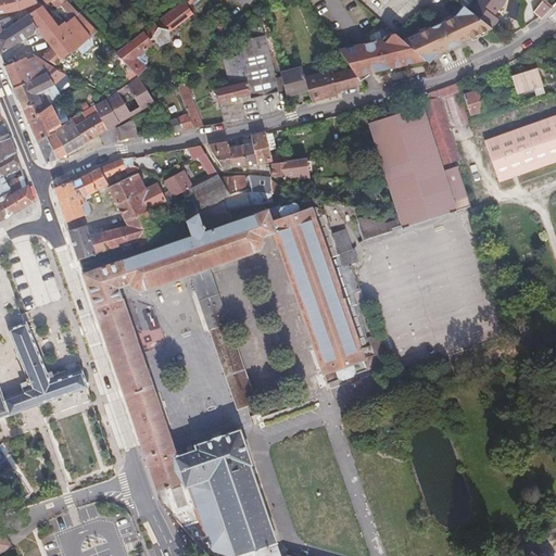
[(57,23),(41,5),(34,0),(0,0),(0,12),(24,9),(30,5),(35,11),(7,29),(0,19),(0,49),(1,53),(38,29),(53,46),(48,51),(49,52),(43,58),(66,71),(101,40),(93,32),(87,38),(72,19),(66,24),(64,22),(62,24),(60,21),(57,23)]
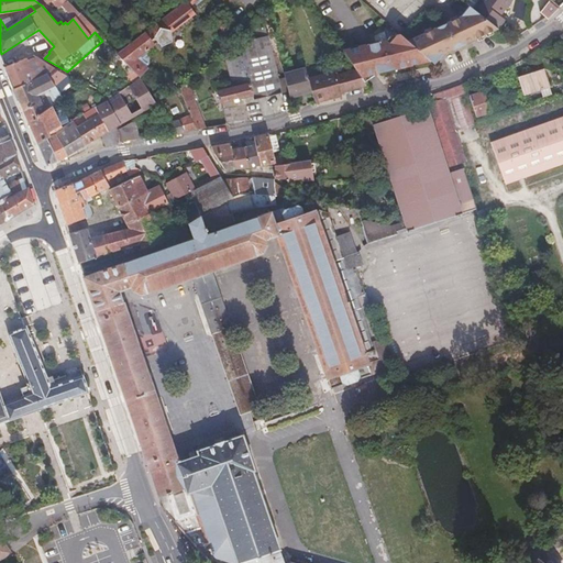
[(44,0),(47,3),(52,1),(58,9),(62,6),(73,19),(78,14),(65,0),(44,0)]
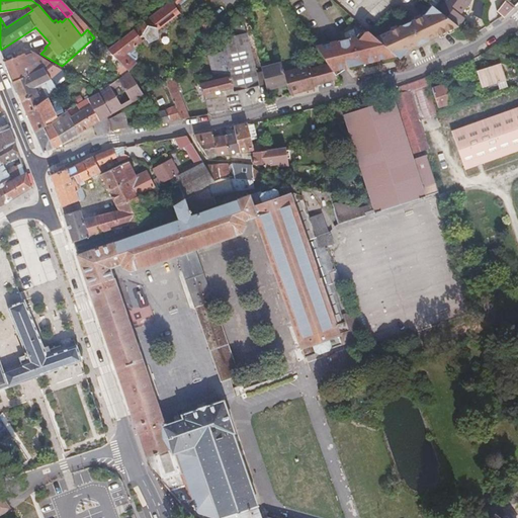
[(442,0),(436,8),(457,25),(464,17),(460,14),(470,0),(442,0)]
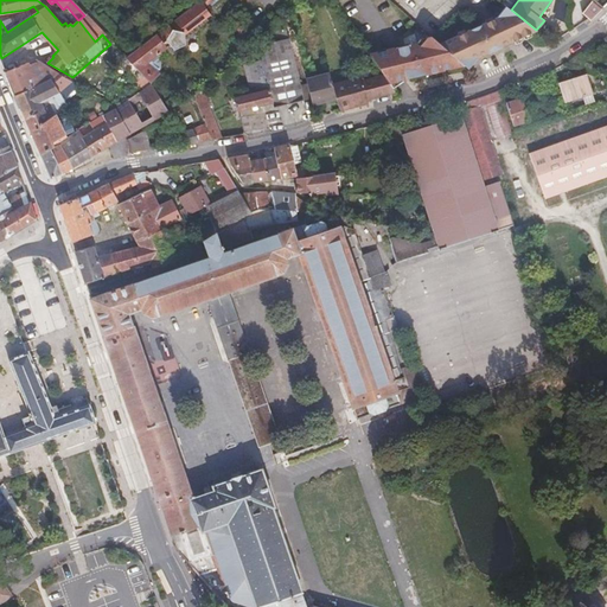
[(592,2),(583,14),(590,20),(602,10),(592,2)]
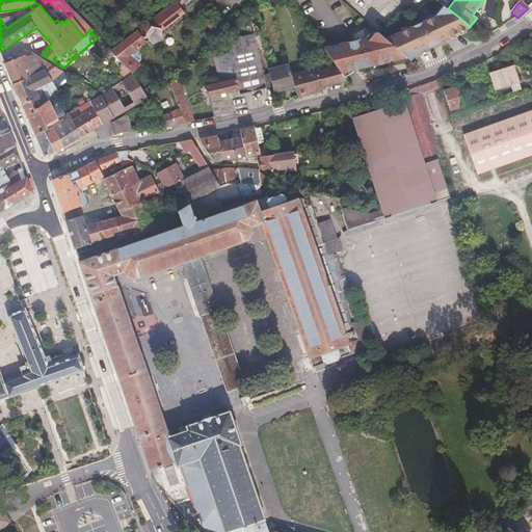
[(428,18),(451,35),(470,26),(448,8),(444,6),(434,15),(428,18)]
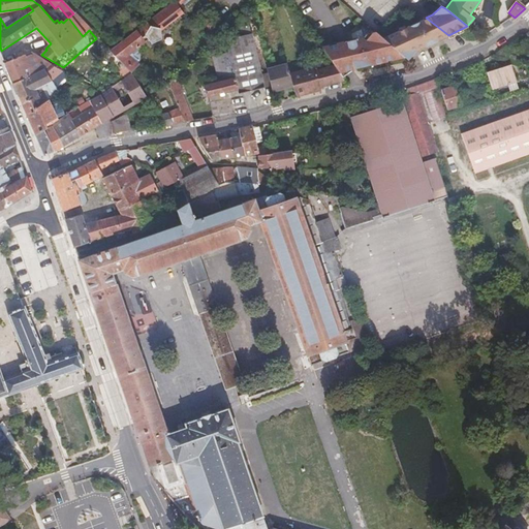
[(84,17),(100,34),(105,30),(89,13),(84,17)]
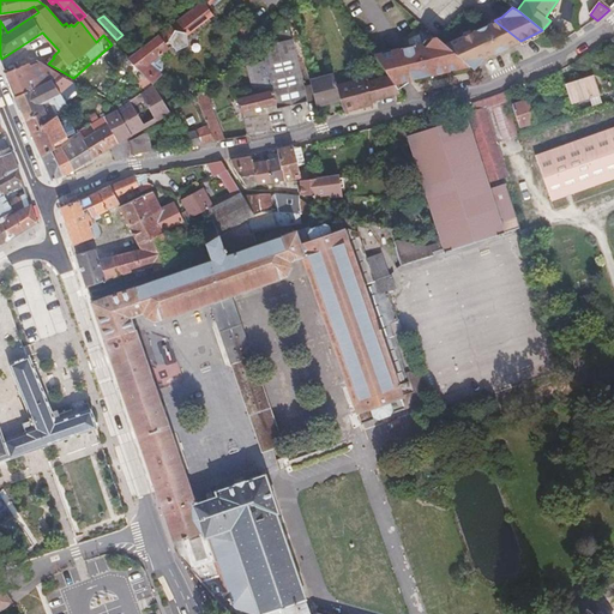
[(494,20),(445,44),(461,59),(468,65),(471,68),(483,58),(521,41),(494,20)]
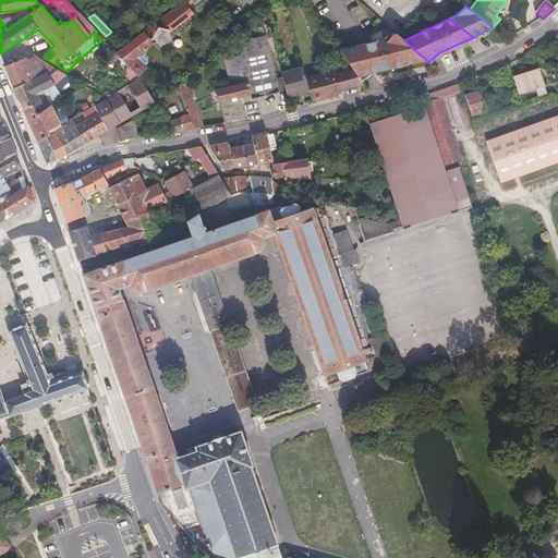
[(222,62),(227,85),(222,86),(223,88),(247,83),(251,95),(249,95),(251,101),(277,95),(274,80),(261,23),(245,32),(249,43),(238,46),(239,52),(232,53),(233,60),(222,62)]
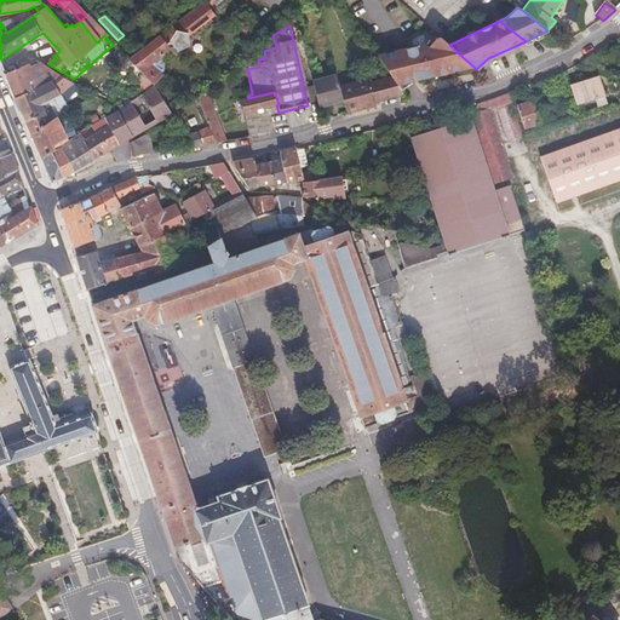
[(51,182),(63,177),(75,173),(168,115),(156,93),(160,90),(167,98),(177,90),(162,79),(161,80),(148,65),(168,49),(161,39),(166,35),(164,30),(127,61),(151,86),(121,109),(69,141),(56,114),(47,119),(41,102),(47,99),(52,108),(65,101),(59,91),(73,82),(36,62),(7,74),(18,105),(51,182)]
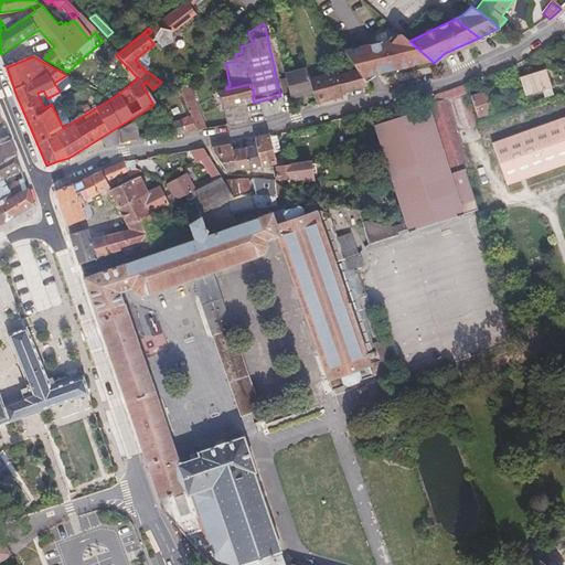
[(409,41),(400,33),(388,35),(386,40),(362,44),(342,49),(356,70),(361,76),(376,73),(382,71),(416,63),(424,54),(409,41)]
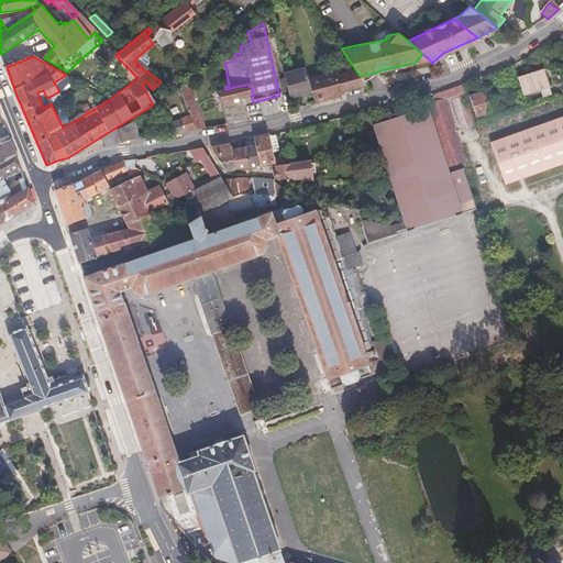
[(422,54),(415,63),(429,59),(422,54)]
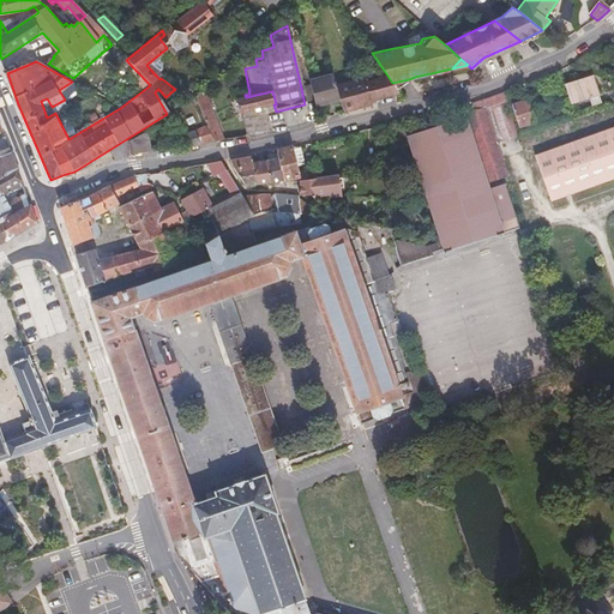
[(311,85),(314,102),(317,108),(339,101),(336,86),(332,74),(309,82),(311,85)]
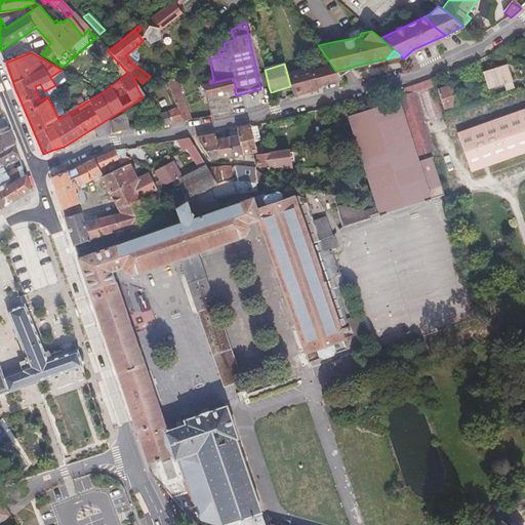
[(287,74),(290,86),(293,95),(318,88),(317,84),(321,83),(321,85),(341,79),(338,75),(335,71),(331,65),(313,71),(312,67),(287,74)]
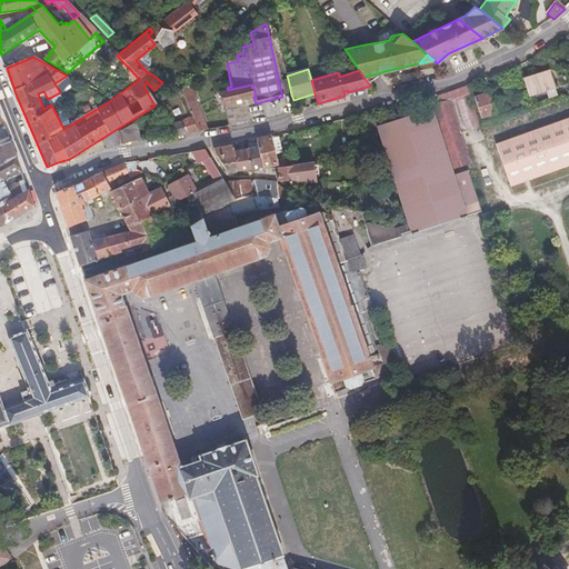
[(523,80),(530,97),(546,92),(548,98),(557,95),(549,71),(523,80)]
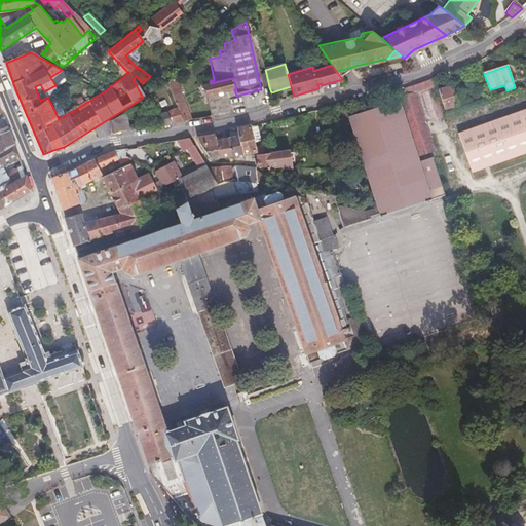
[(258,75),(261,89),(269,87),(266,73),(258,75)]
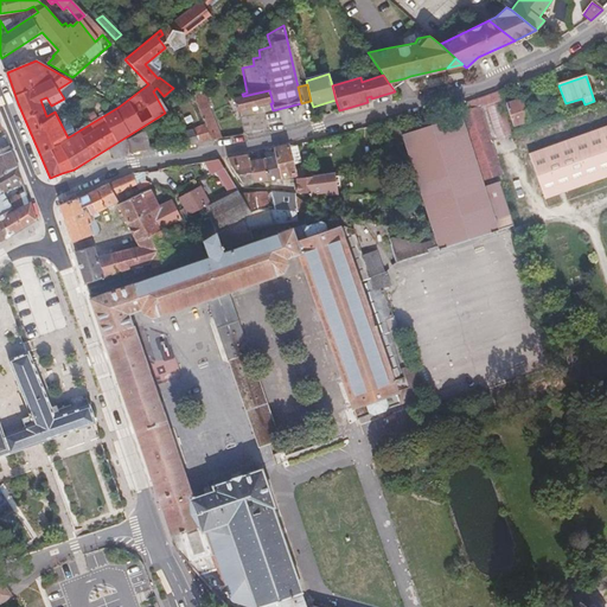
[(236,98),(240,112),(264,106),(270,103),(273,103),(269,90),(243,96),(236,98)]
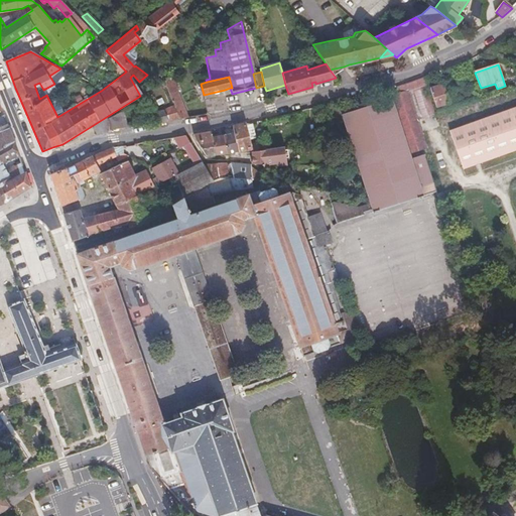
[(410,82),(413,91),(428,85),(425,77),(410,82)]
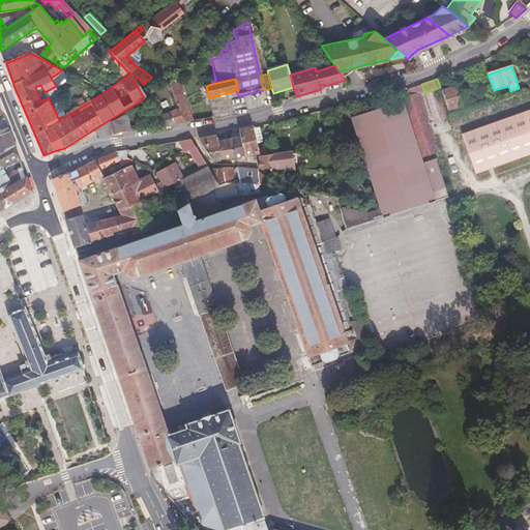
[(166,87),(178,112),(183,122),(192,120),(180,95),(181,94),(174,80),(166,87)]
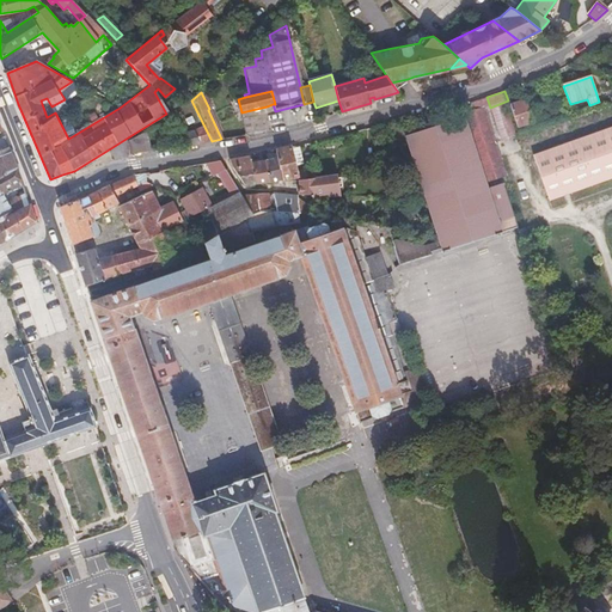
[(51,106),(55,112),(68,105),(65,99),(51,106)]
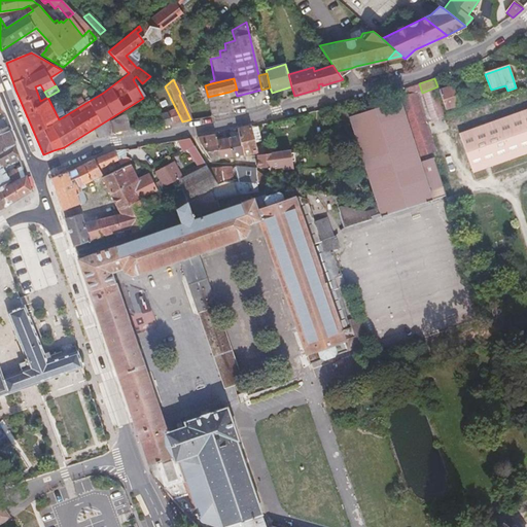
[(437,86),(422,93),(431,121),(447,116),(440,92),(437,86)]
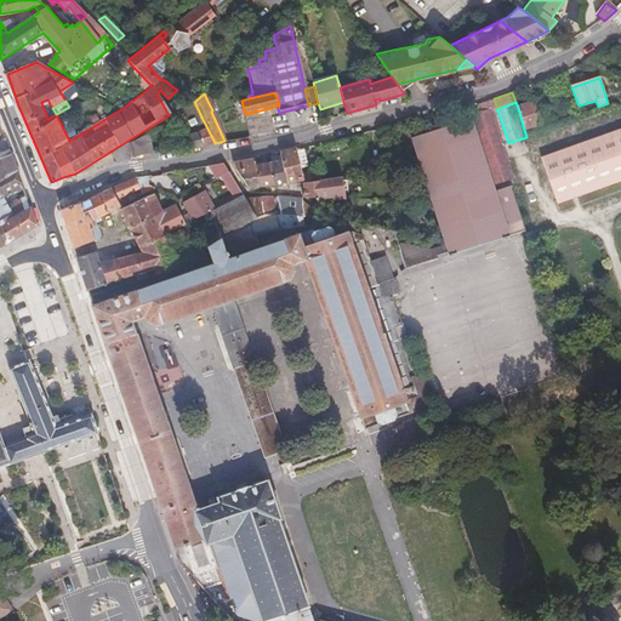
[(518,108),(527,137),(530,136),(529,129),(541,125),(533,103),(518,108)]
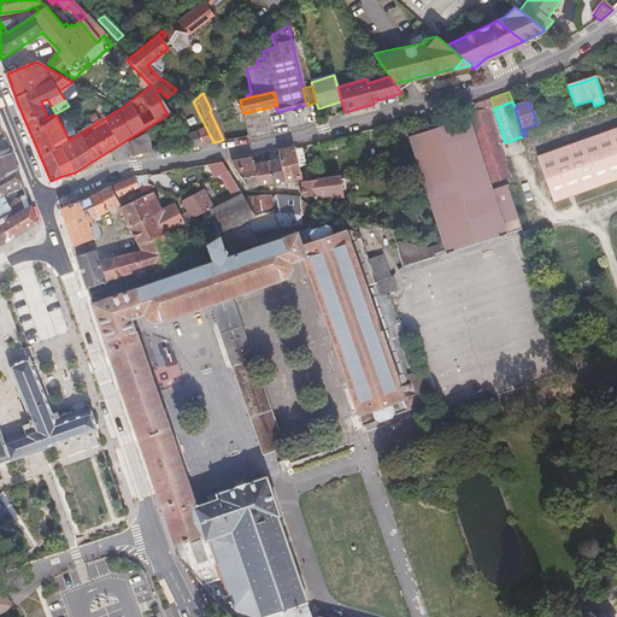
[(448,127),(460,165),(475,213),(476,217),(474,218),(472,223),(440,235),(444,245),(430,248),(398,248),(405,269),(436,258),(436,257),(446,252),(447,256),(521,229),(507,187),(492,193),(491,186),(510,180),(487,110),(468,117),(469,119),(448,127)]
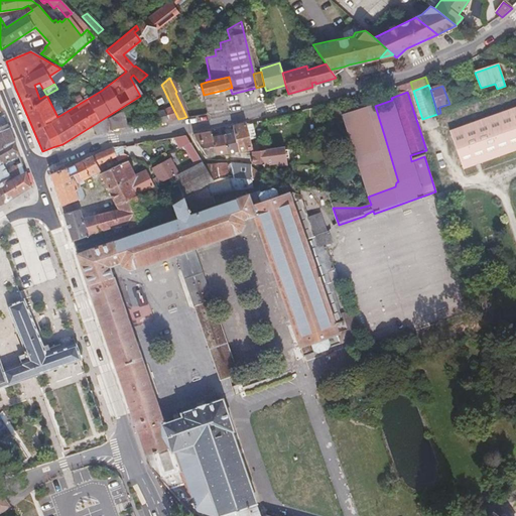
[(515,104),(445,131),(461,169),(515,148),(515,104)]
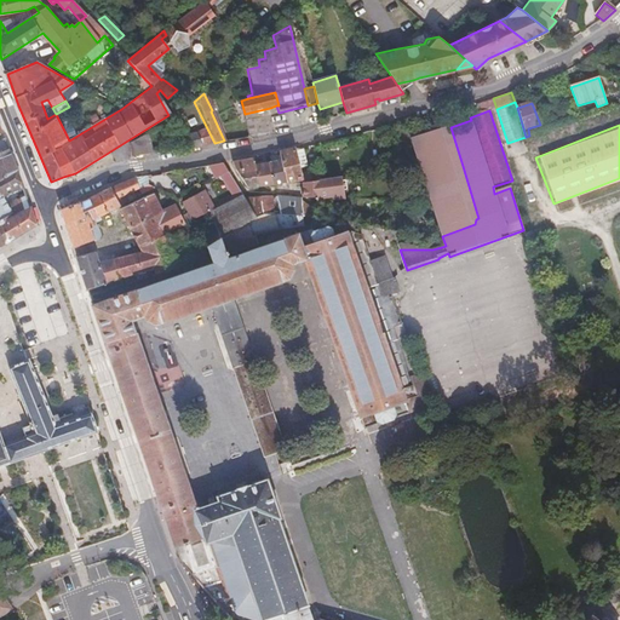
[(412,141),(442,236),(475,224),(476,219),(478,218),(477,214),(463,166),(451,127),(412,141)]
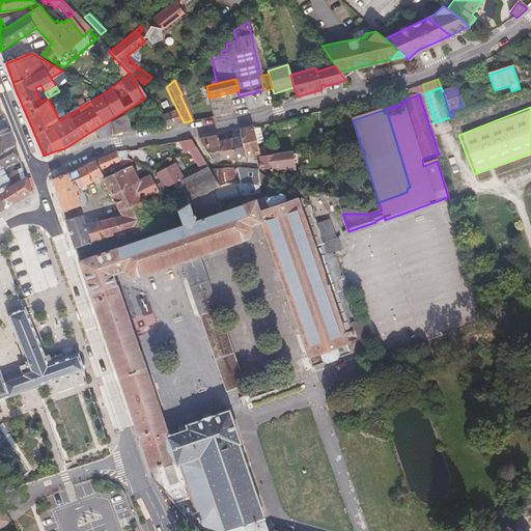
[(154,112),(161,126),(162,128),(184,122),(178,112),(160,115),(157,110),(154,112)]
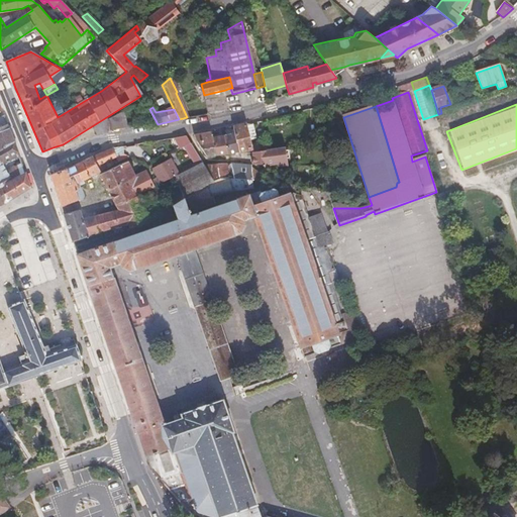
[(122,112),(109,120),(108,124),(117,123),(119,130),(125,128),(122,112)]
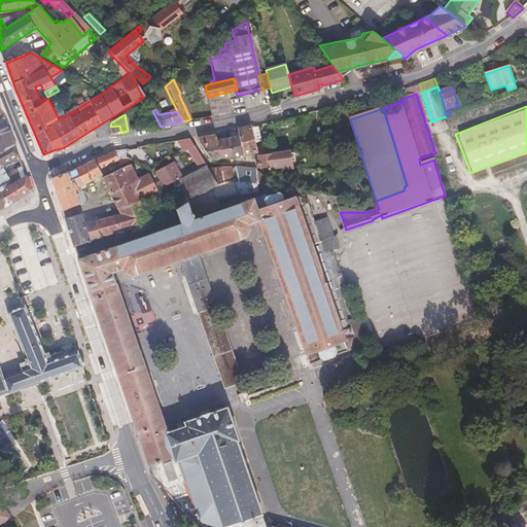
[(0,152),(14,144),(4,118),(0,120),(0,130),(0,131),(0,152)]
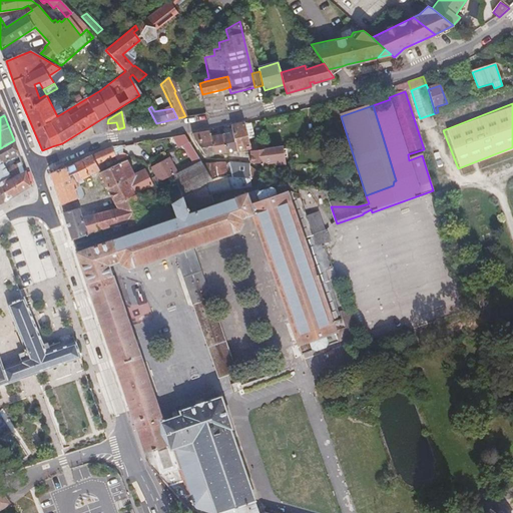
[(231,126),(233,133),(238,149),(248,146),(246,138),(254,135),(251,121),(231,126)]
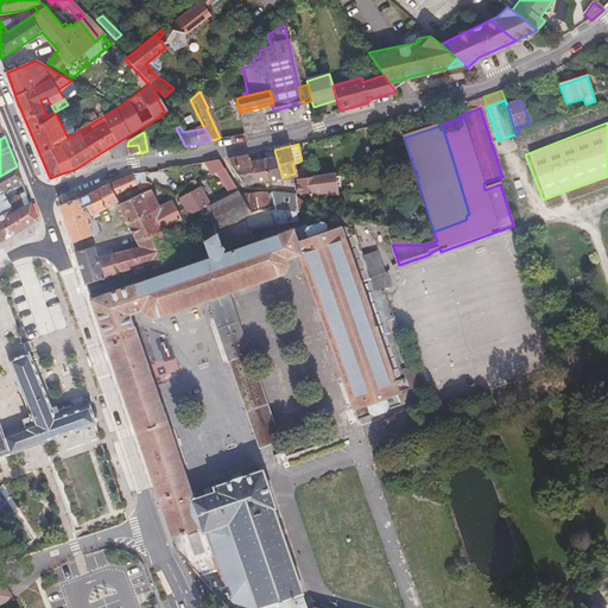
[(127,146),(127,156),(140,153),(138,145),(127,146)]
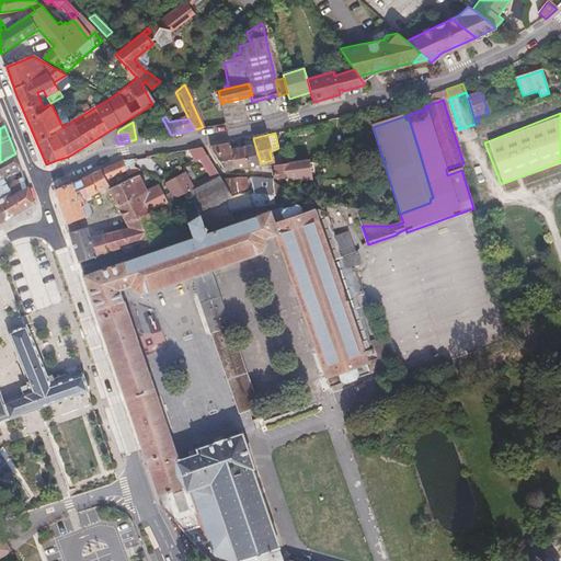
[(212,153),(224,171),(233,170),(231,151),(230,142),(210,146),(212,153)]
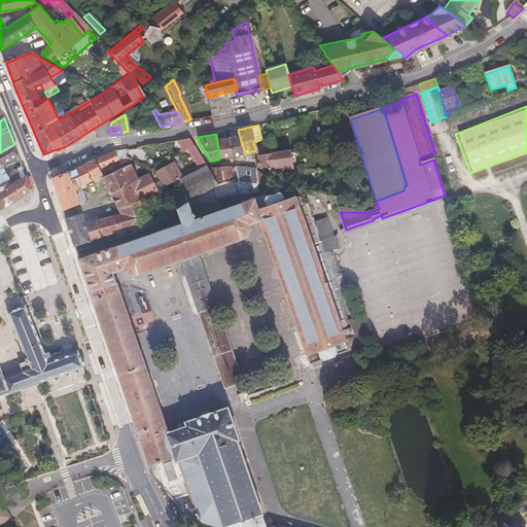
[(229,139),(232,156),(245,153),(240,137),(229,139)]
